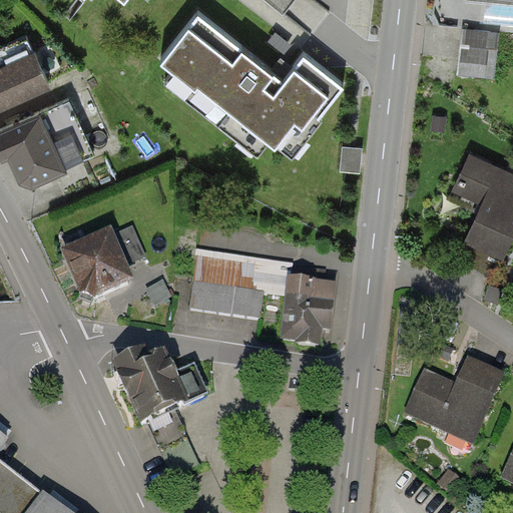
[(275,0),(289,10),(296,0),(275,0)]
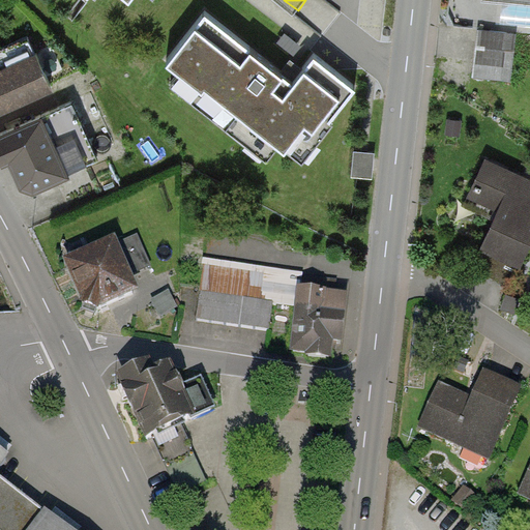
[(354,85),(313,53),(293,78),(203,8),(166,57),(180,68),(168,84),(265,158),(278,142),(302,160),(331,122),(328,119),(354,85)]
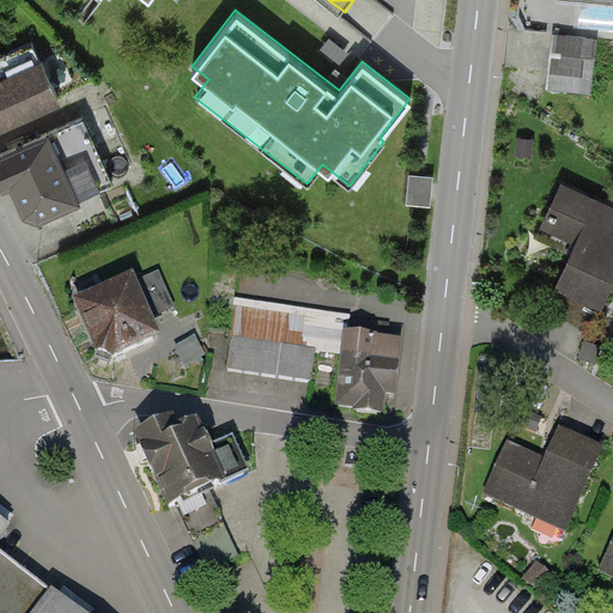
[(586,38),(553,35),(547,89),(580,92),(586,38)]
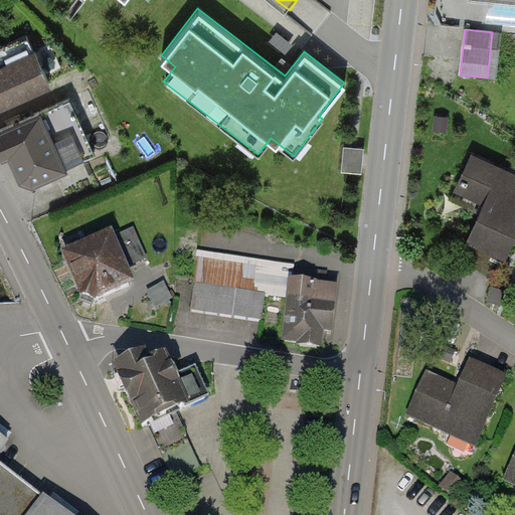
[(0,67),(0,105),(48,82),(27,35),(0,47),(0,61),(2,66),(0,67)]
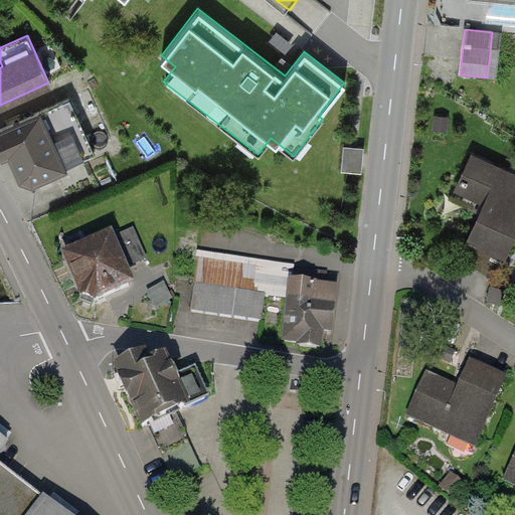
[(86,86),(0,128),(0,135),(24,184),(113,139),(86,86)]
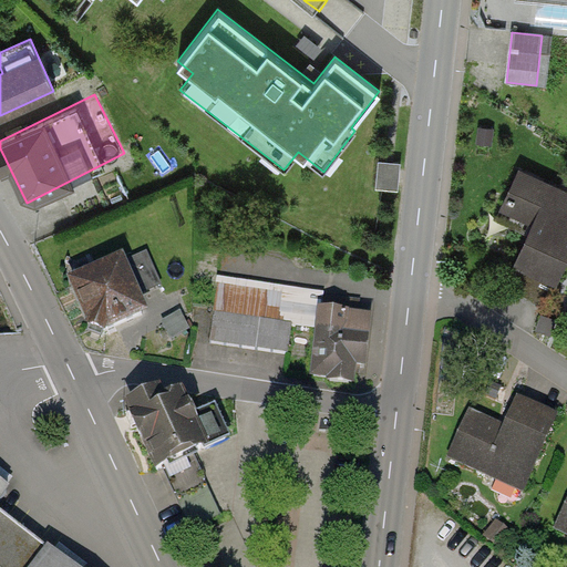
[(566,188),(522,168),(505,205),(532,217),(512,259),(557,280),(566,257),(566,188)]
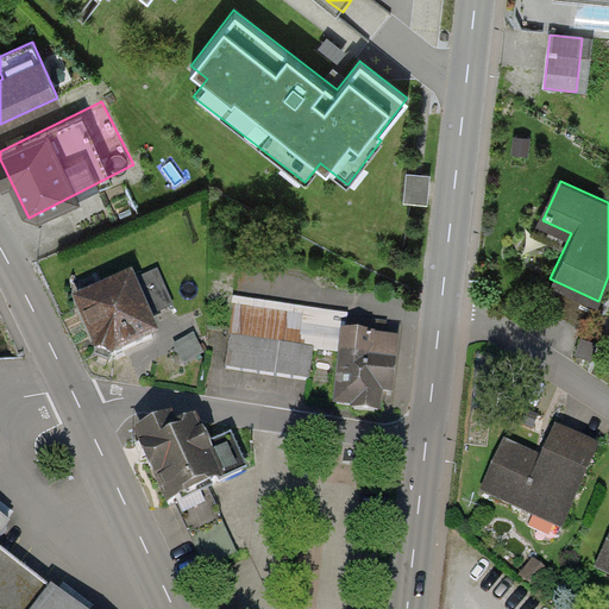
[(157,275),(82,308),(106,362),(155,340),(145,320),(173,308),(157,275)]
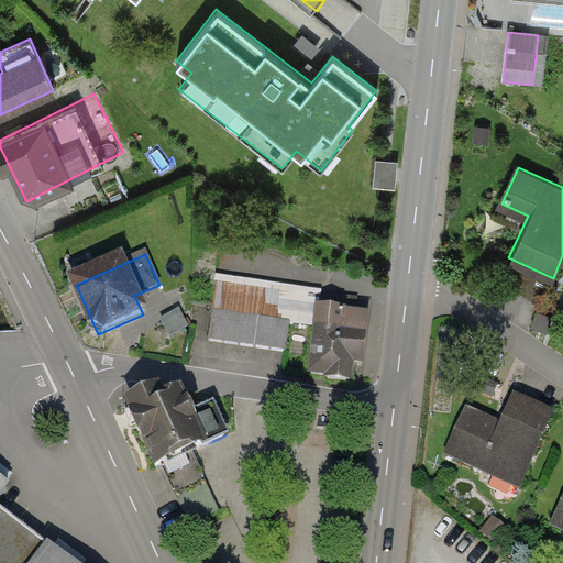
[(549,282),(512,265),(503,285),(540,302),(549,282)]
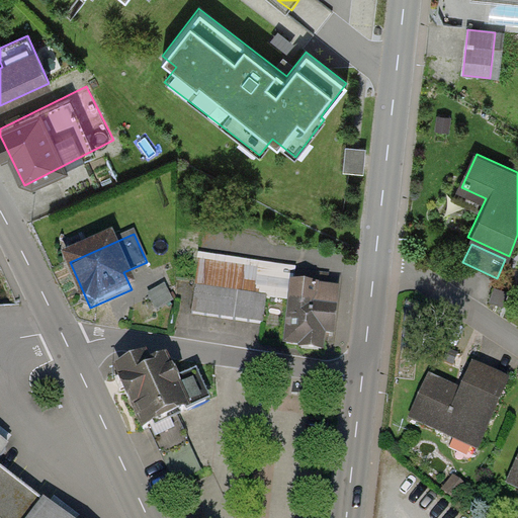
[(199,258),(192,313),(261,322),(264,295),(296,299),(290,345),(305,347),(305,350),(322,352),(324,335),(333,336),(338,293),(327,292),(329,278),(299,274),(300,271),(199,258)]
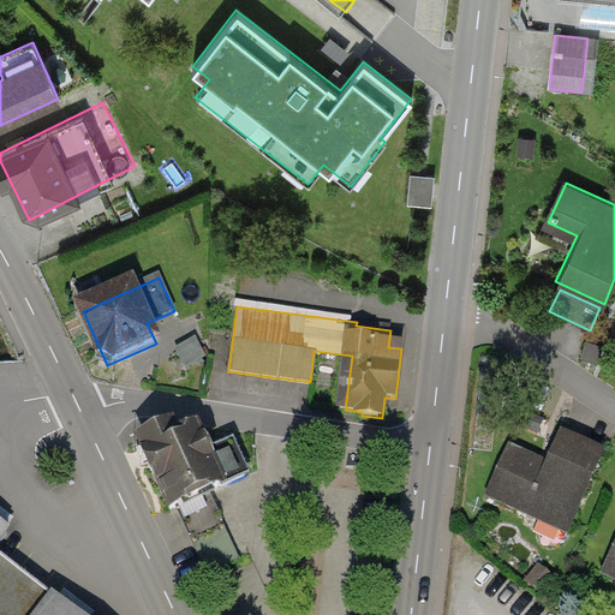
[(204,358),(196,345),(178,356),(185,369),(204,358)]
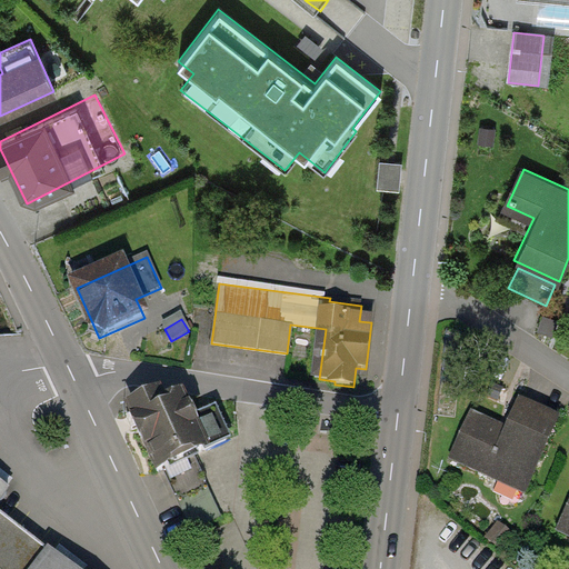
[(160,399),(131,412),(159,472),(165,469),(192,457),(226,440),(215,416),(193,426),(182,403),(173,408),(171,401),(162,406),(160,399)]
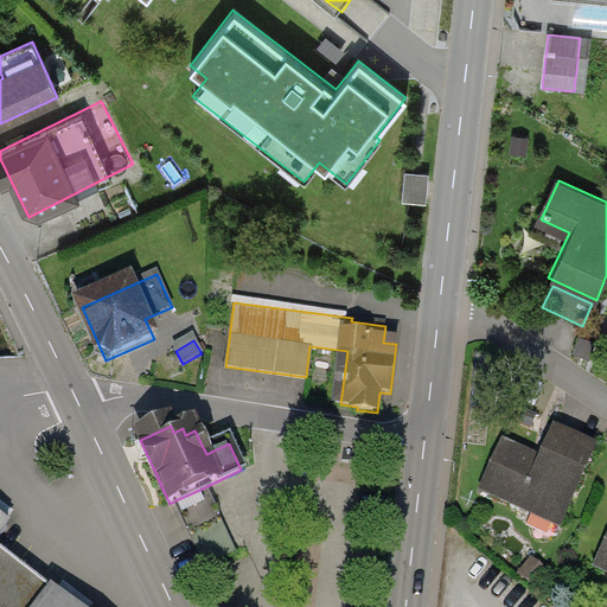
[(594,451),(555,433),(542,462),(503,446),(481,492),(560,526),(594,451)]
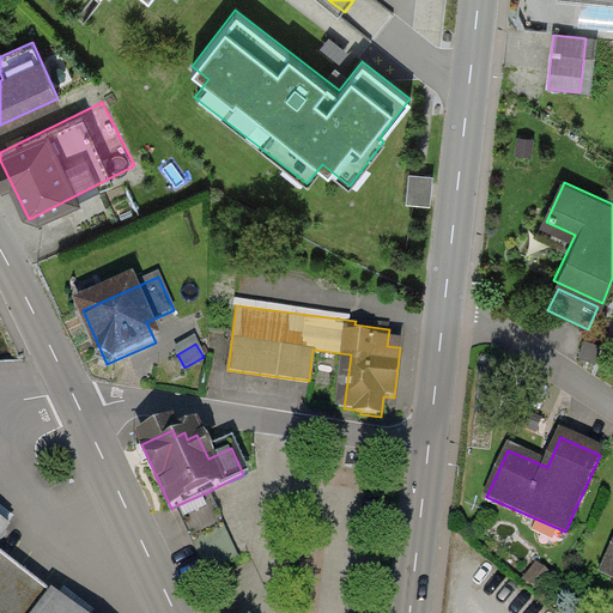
[(238,559),(207,492),(177,505),(208,572),(238,559)]
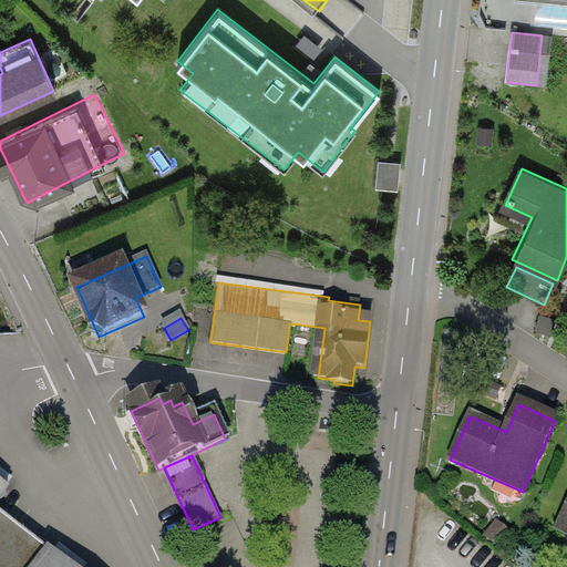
[(0,566),(71,566),(3,514),(21,492),(0,475),(0,566)]
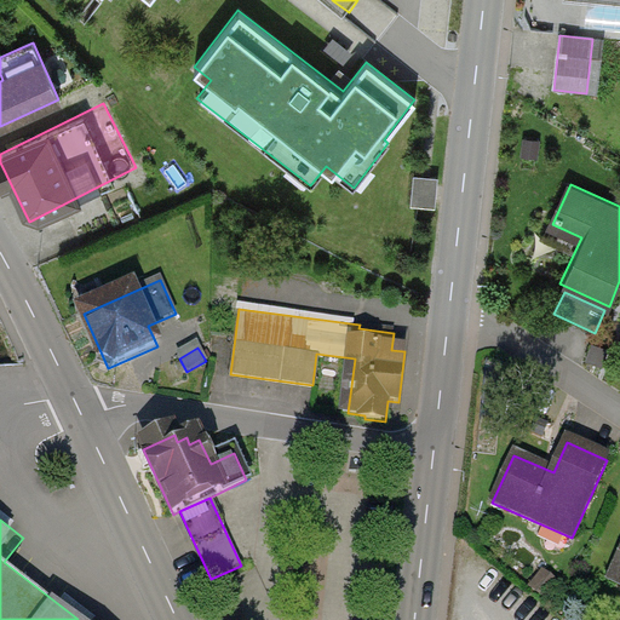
[(619,554),(609,577),(619,580),(619,554)]
